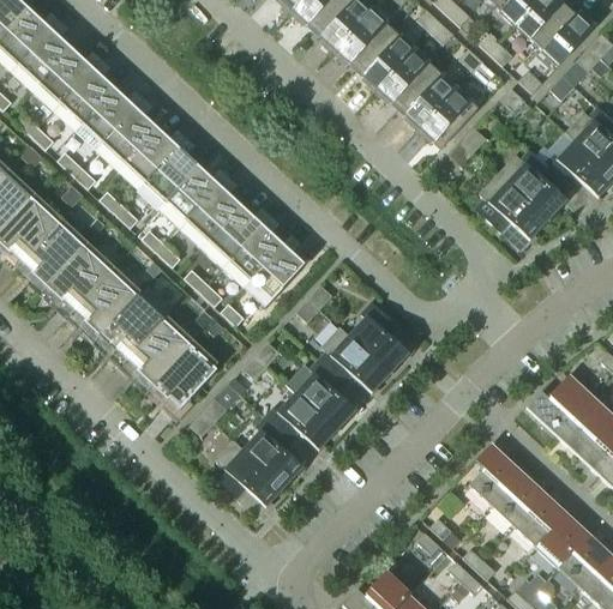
[(0,40),(29,11),(17,0),(0,0),(0,40)]
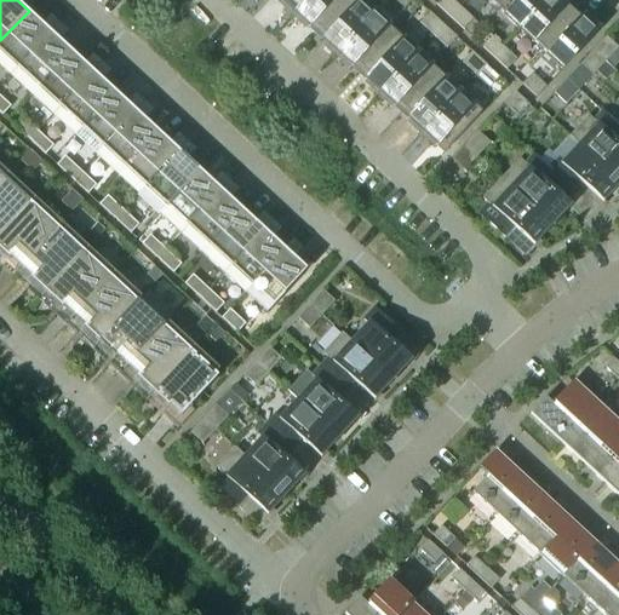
[(293,12),(304,0),(280,0),(293,12)]
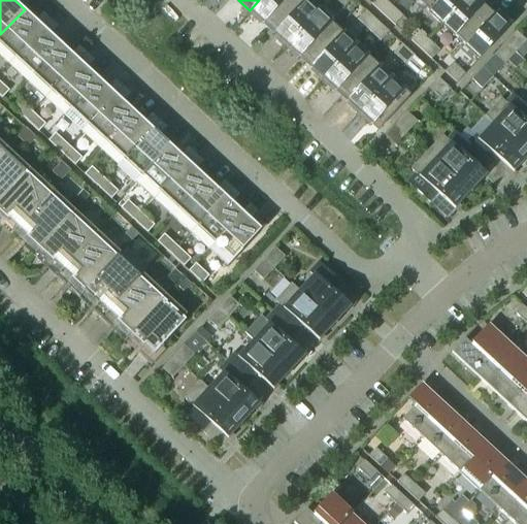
[(272,23),(292,0),(259,0),(250,10),(261,22),(263,20),(264,21),(266,19),(272,23)]
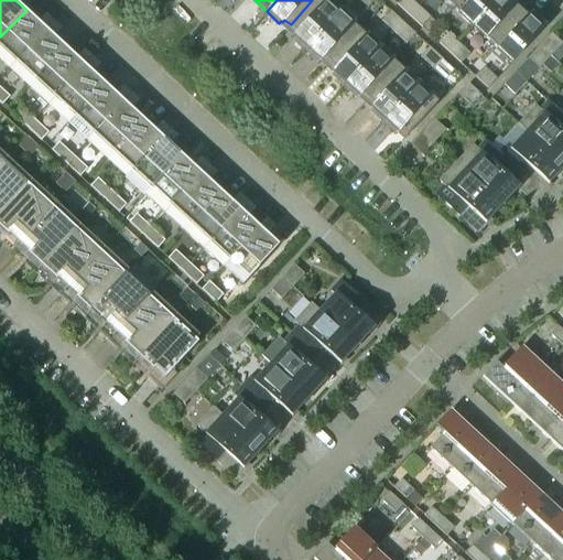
[(305,47),(340,9),(331,0),(312,0),(291,24),(296,30),(293,33),(295,34),(293,36),(305,47)]
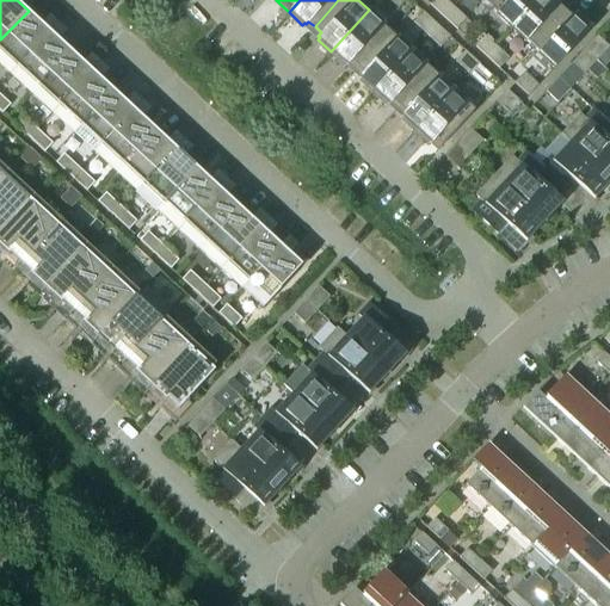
[(454,4),(450,0),(432,0),(431,1),(444,14),(454,4)]
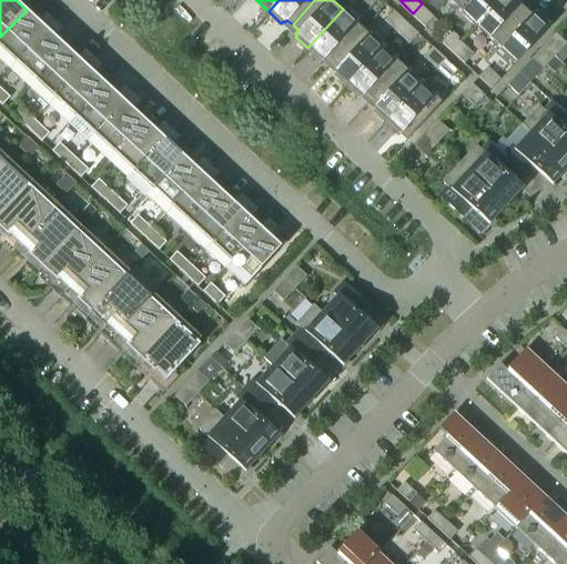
[(475,24),(496,0),(462,0),(456,7),(475,24)]
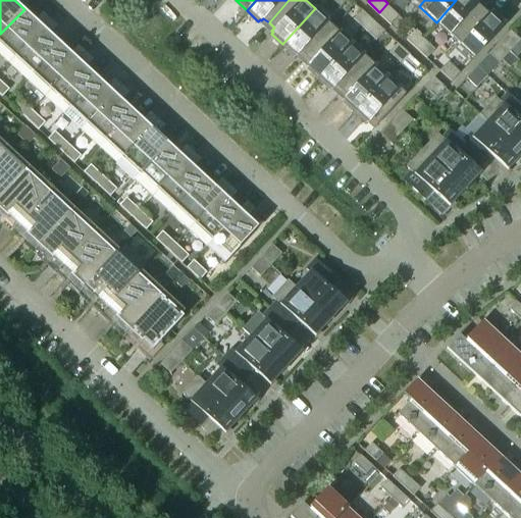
[(455,39),(483,7),(478,3),(480,0),(456,0),(436,22),(455,39)]
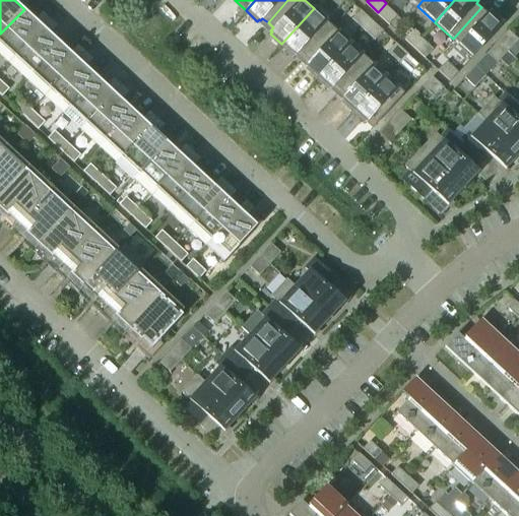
[(397,14),(386,3),(378,12),(389,22),(397,14)]
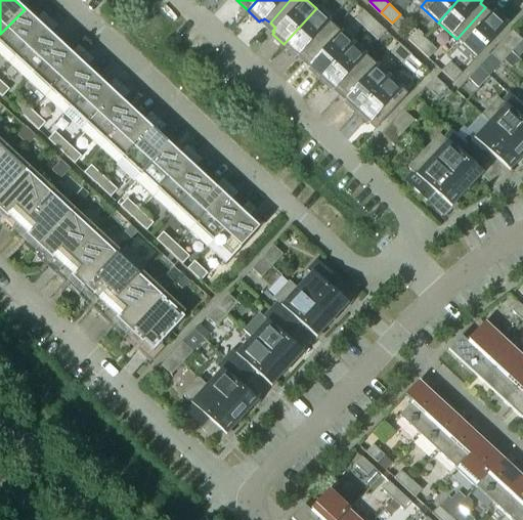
[(475,56),(508,20),(495,9),(494,11),(492,10),(490,12),(485,7),(456,39),(475,56)]
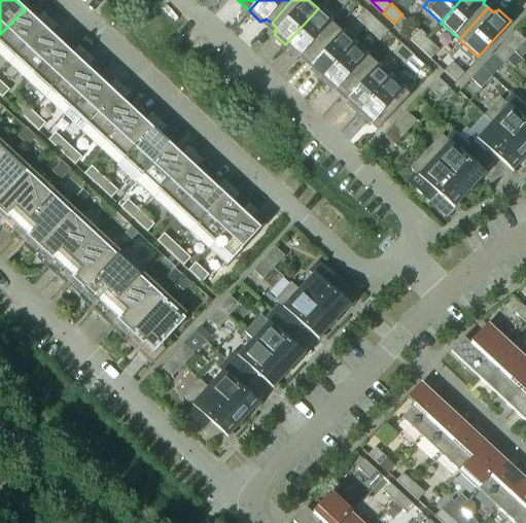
[(308,57),(337,26),(318,8),(285,44),(296,55),(299,53),(300,55),(302,51),(308,57)]
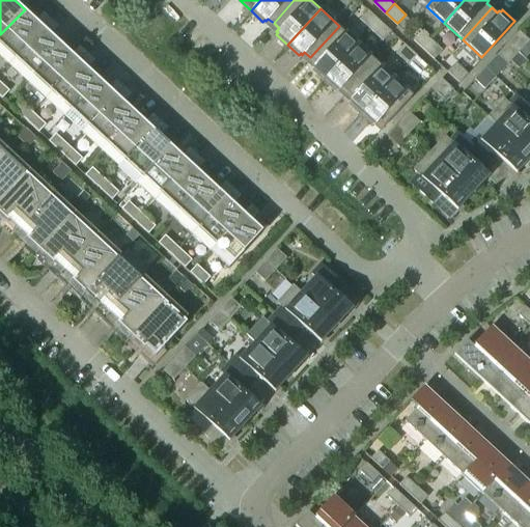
[(380,19),(368,8),(360,17),(371,28),(380,19)]
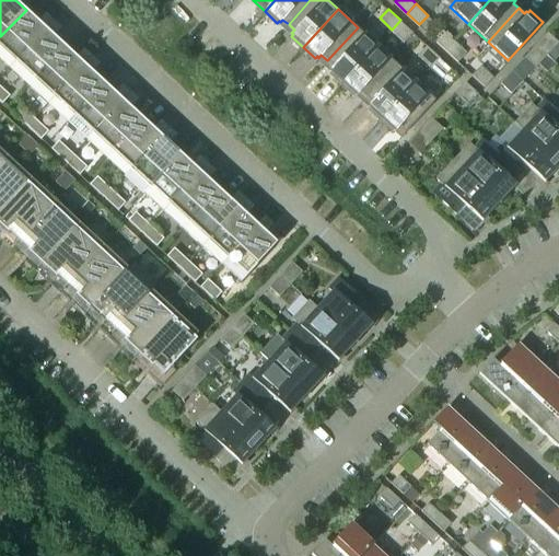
[(0,56),(9,66),(54,18),(46,11),(37,20),(26,10),(0,36),(0,56)]
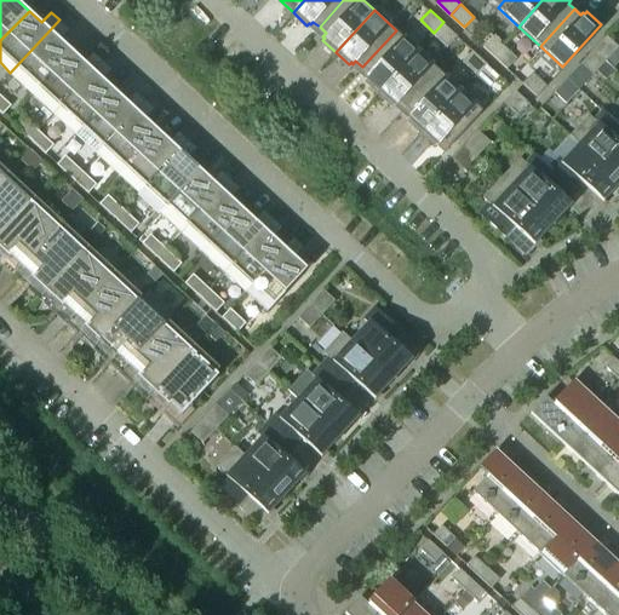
[(32,92),(72,50),(58,39),(68,28),(59,19),(10,73),(32,92)]
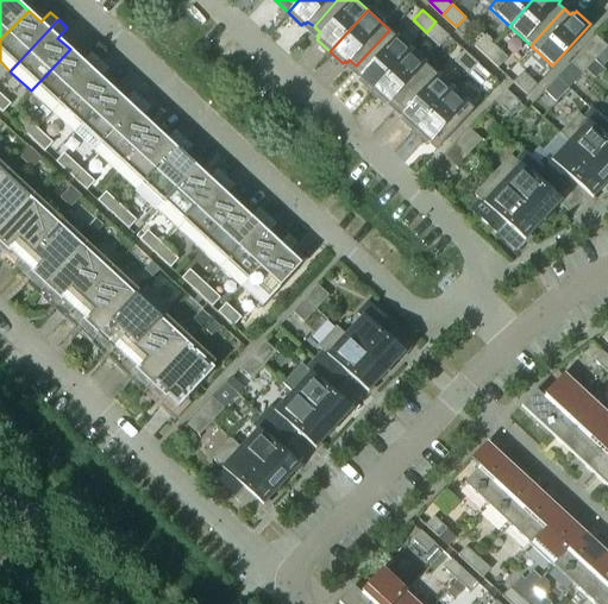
[(449,35),(436,21),(426,32),(439,44),(449,35)]
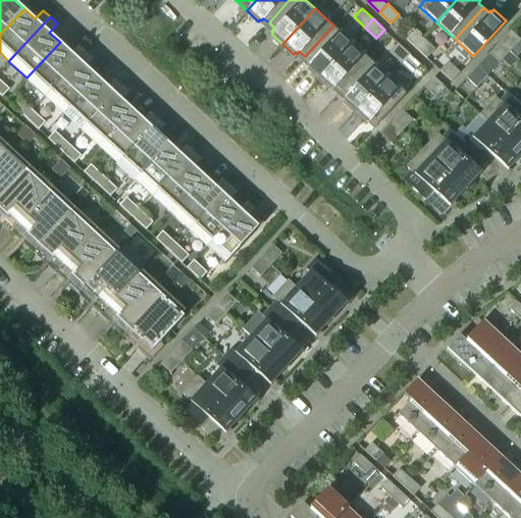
[(318,76),(351,42),(333,26),(305,56),(310,61),(308,63),(309,65),(307,66),(318,76)]
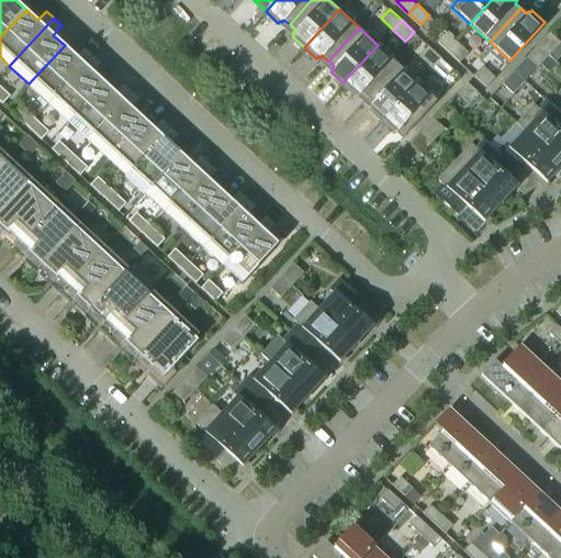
[(456,40),(444,28),(435,37),(447,48),(456,40)]
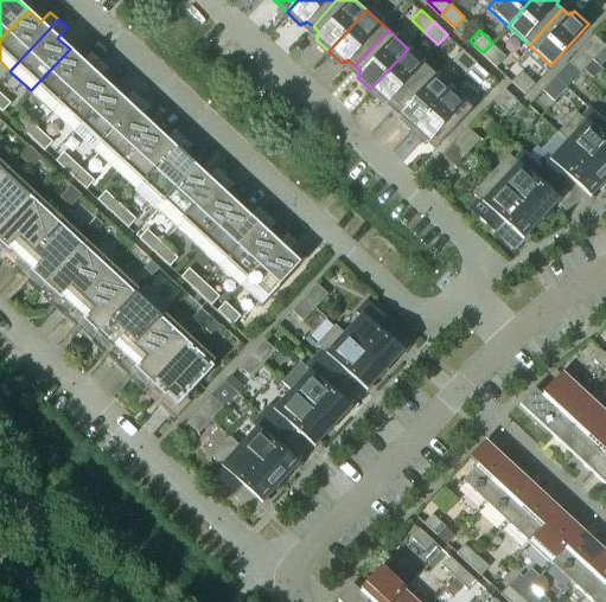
[(593,57),(605,44),(593,33),(581,46),(593,57)]
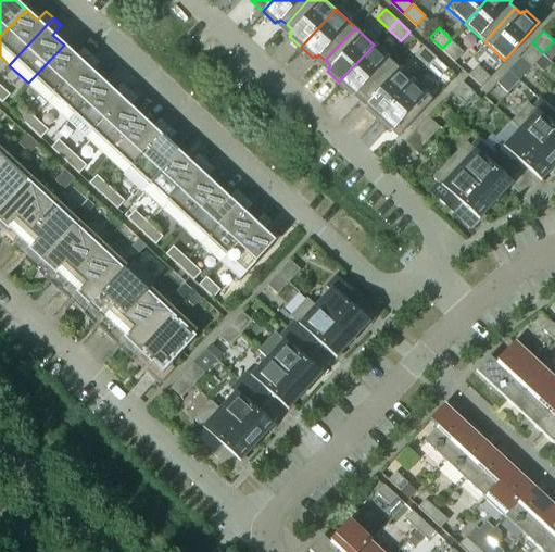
[(454,60),(463,50),(451,39),(442,48),(454,60)]
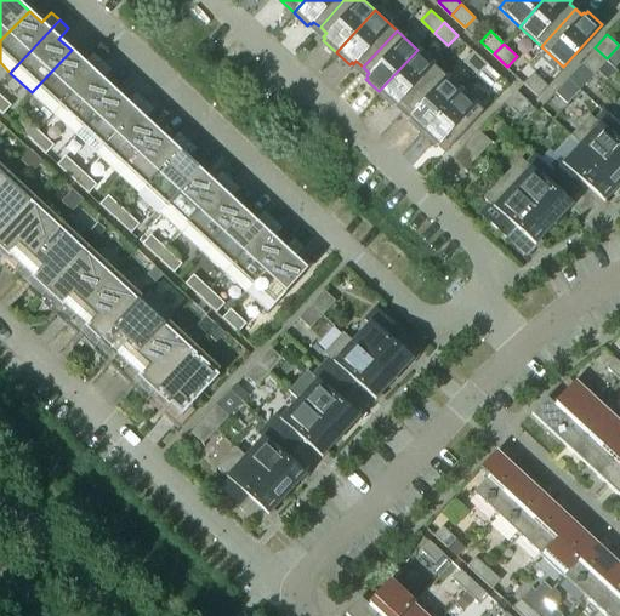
[(593,73),(607,58),(595,47),(581,62),(593,73)]
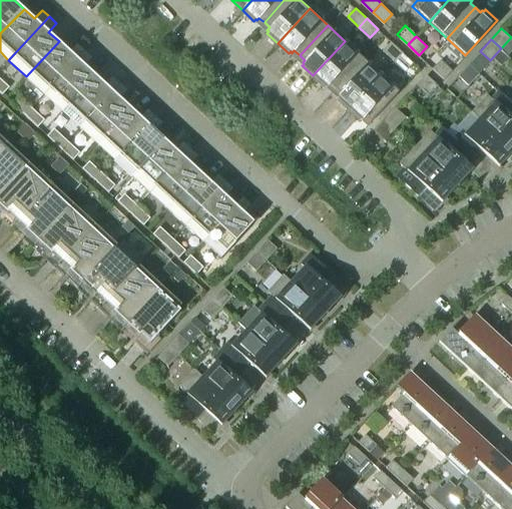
[(402,50),(391,40),(383,49),(394,59),(402,50)]
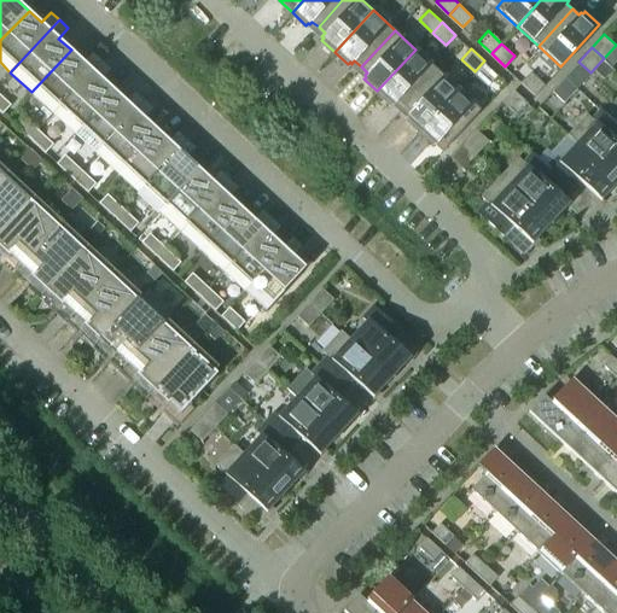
[(53,111),(102,59),(93,51),(83,62),(71,50),(31,92),(53,111)]
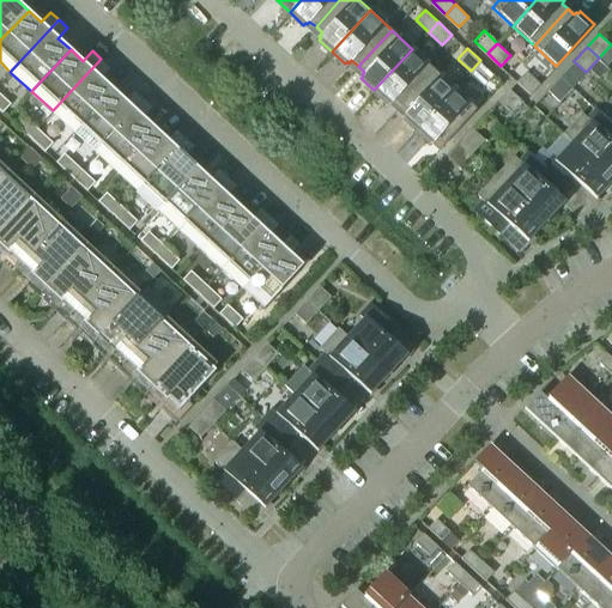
[(400,105),(434,68),(412,49),(374,90),(387,103),(389,101),(391,102),(394,99),(400,105)]
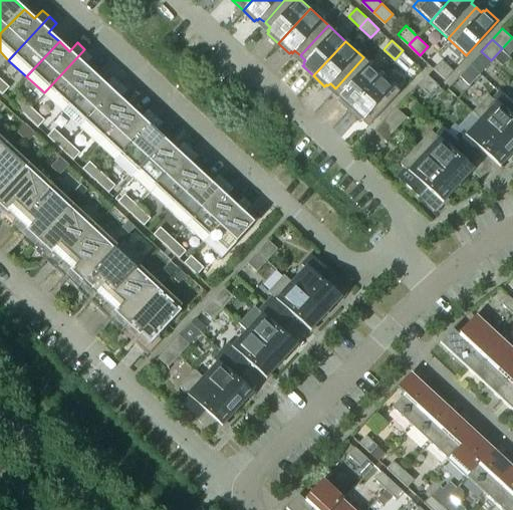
[(61,109),(94,74),(84,64),(91,56),(84,49),(44,92),(61,109)]
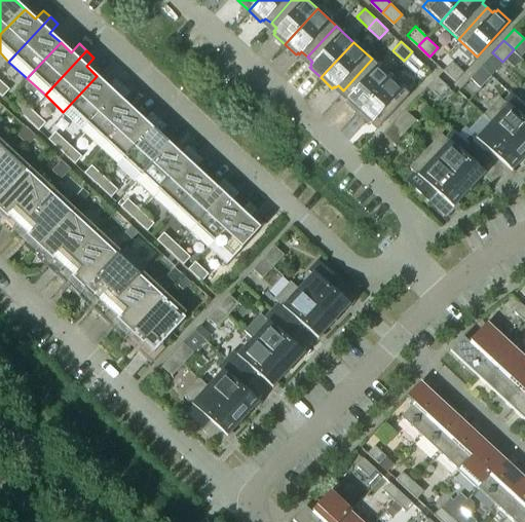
[(424,63),(412,51),(404,61),(416,72),(424,63)]
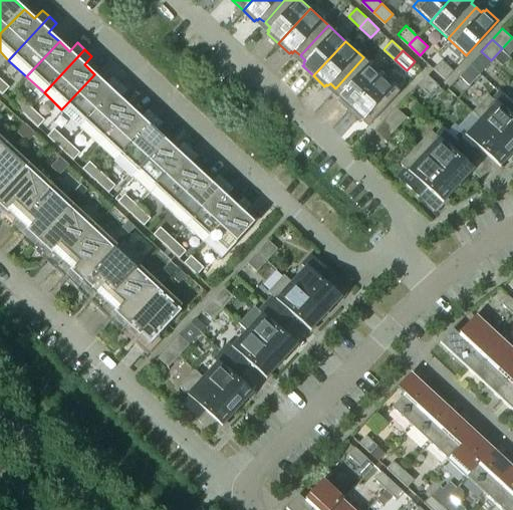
[(348,108),(381,73),(363,57),(335,88),(340,93),(338,95),(339,96),(338,98),(348,108)]
